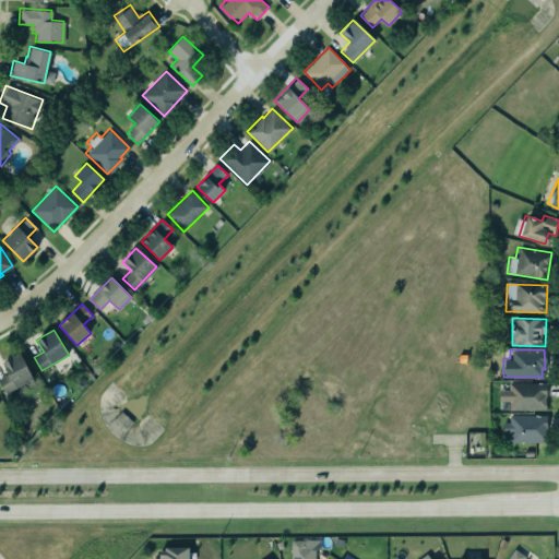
[(0,384),(3,393),(33,381),(22,354),(2,361),(8,375),(0,377),(0,384)]
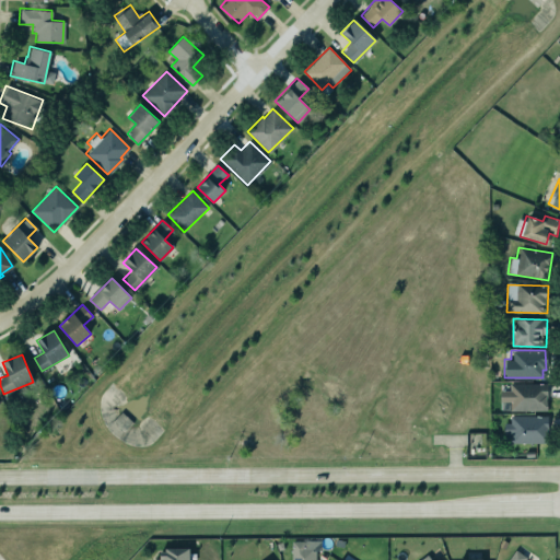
[(508,383),(508,392),(511,392),(511,399),(509,399),(509,410),(546,410),(546,383),(508,383)]
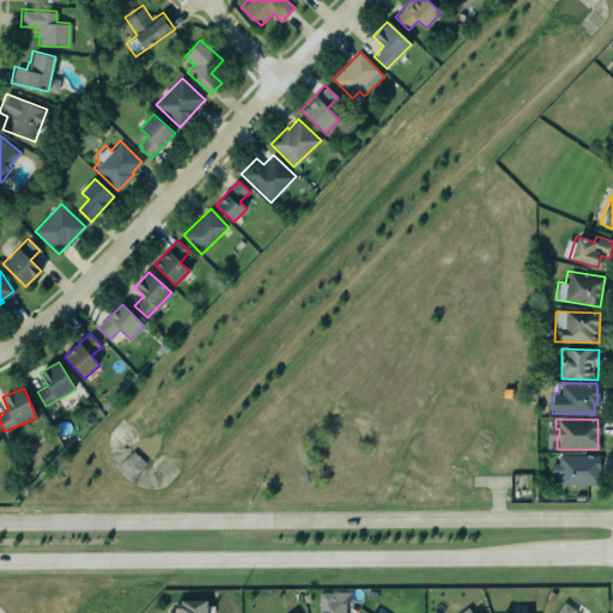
[(557,485),(599,485),(599,478),(596,478),(596,467),(598,467),(598,455),(557,455),(557,462),(550,462),(550,474),(557,474),(557,485)]
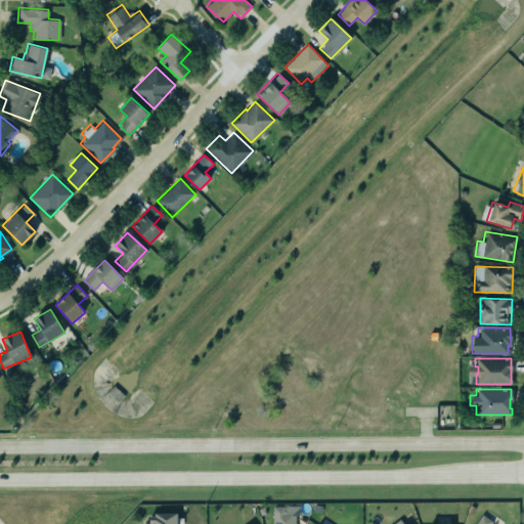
[(273,523),(295,523),(296,515),(302,515),(302,507),(273,507),(273,523)]
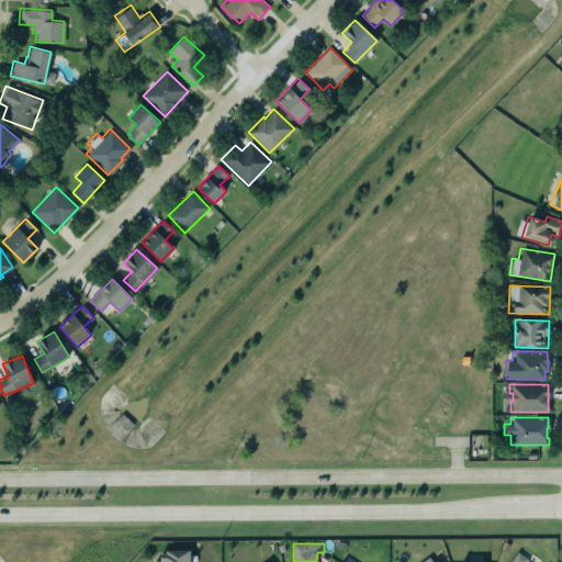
[(189,550),(189,561),(154,561),(154,560),(159,560),(159,553),(164,553),(164,550),(189,550)]
